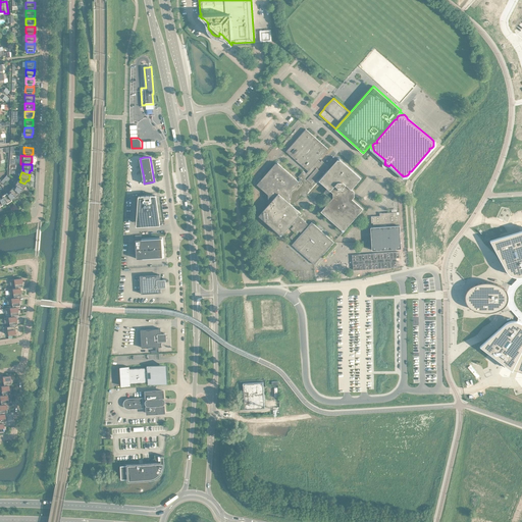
[(16,186),(14,188),(14,189),(18,193),(19,192),(21,189),(22,190),(25,185),(24,184),(19,181),(20,180),(18,179),(15,186),(16,186)]
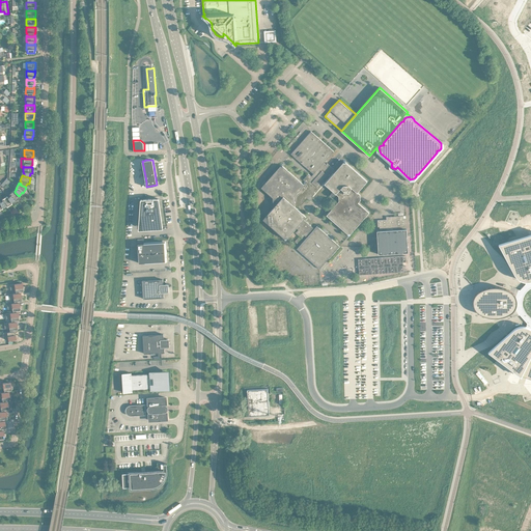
[(10,195),(8,197),(11,202),(15,200),(16,200),(20,196),(20,195),(19,196),(15,192),(15,191),(14,190),(9,195),(10,195)]
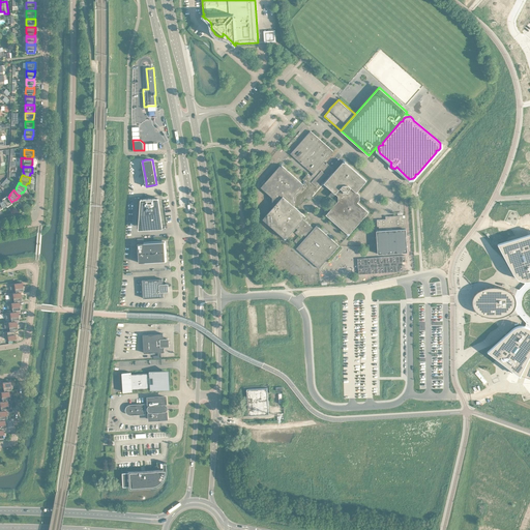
[(3,200),(0,202),(0,201),(0,202),(2,207),(6,205),(7,206),(12,203),(11,202),(8,197),(7,196),(2,199),(3,200)]
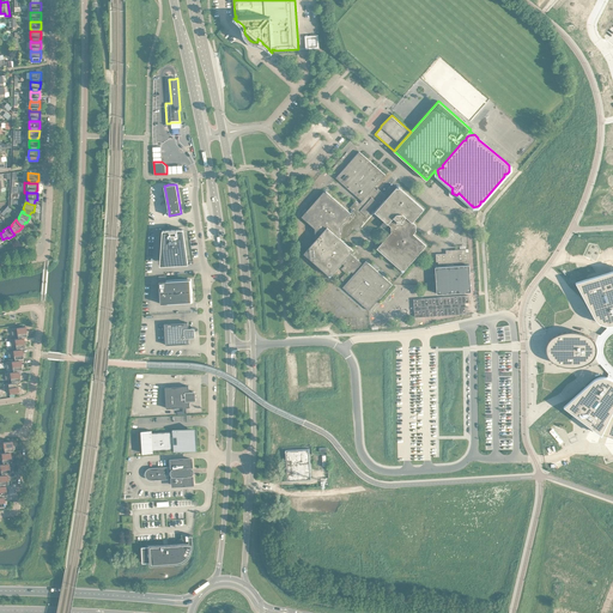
[(163,230),(161,266),(188,263),(183,229),(163,230)]
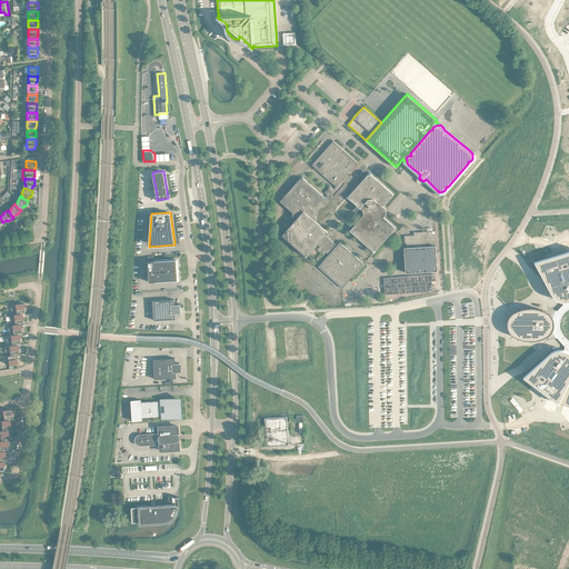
[(405,248),(406,272),(437,270),(436,246),(433,246),(432,241),(435,241),(435,233),(432,233),(432,231),(413,232),(413,235),(405,236),(405,243),(407,243),(407,247),(405,248)]
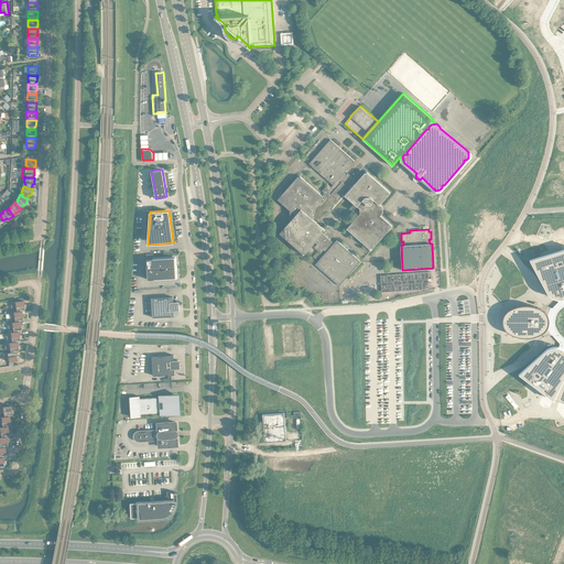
[(540,257),(530,259),(541,279),(543,284),(545,289),(546,291),(548,292),(549,293),(550,294),(551,295),(552,296),(553,296),(554,297),(555,297),(556,297),(559,299),(560,299),(561,299),(562,299),(563,297),(563,248),(562,250),(540,257)]
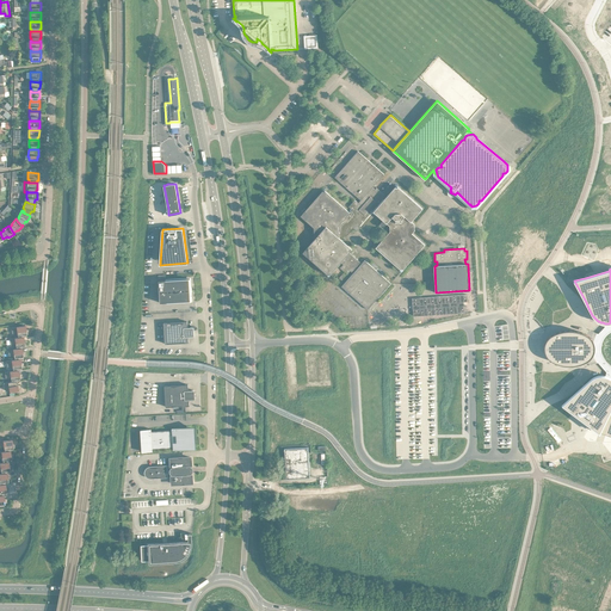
[(191,296),(190,278),(159,281),(160,302),(186,301),(191,296)]
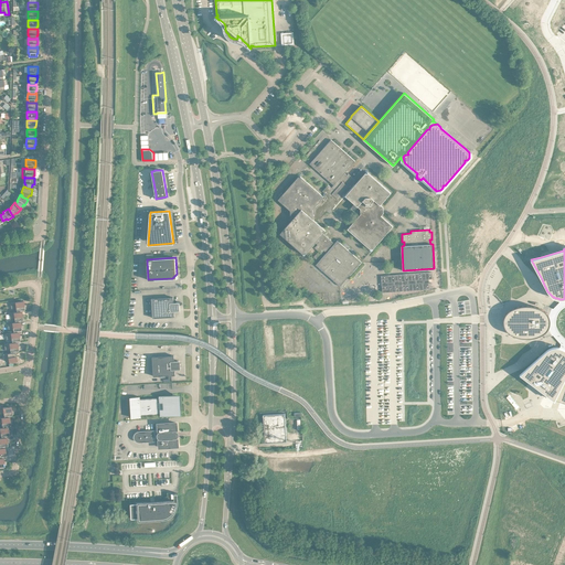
[(432,272),(381,275),(382,292),(429,289),(429,279),(433,278),(432,272)]
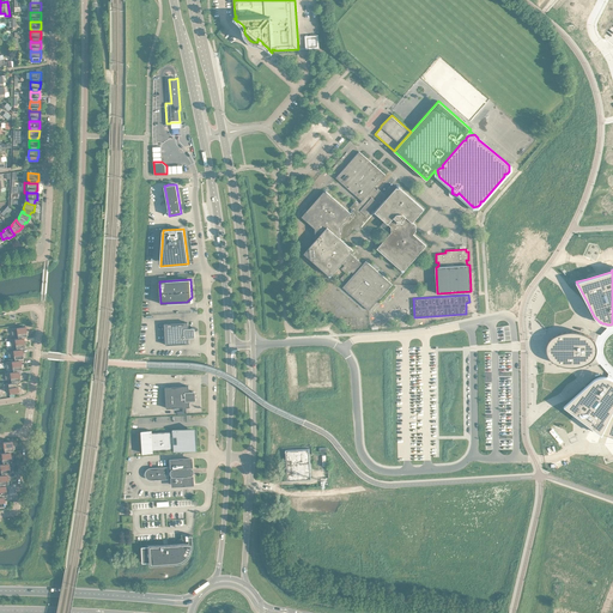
[(188,328),(188,322),(164,323),(165,345),(189,344),(189,337),(192,337),(192,338),(194,337),(193,328),(190,328),(188,328)]
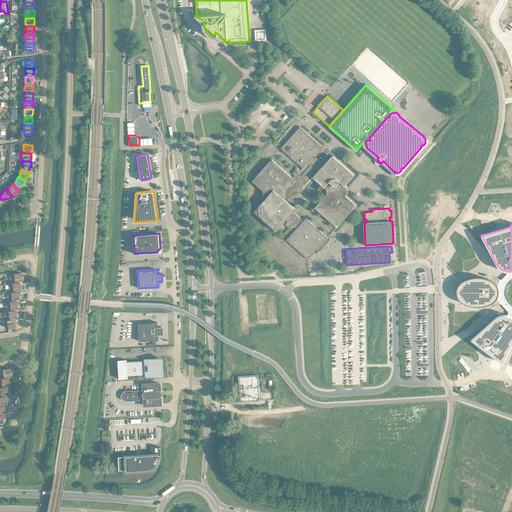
[(14,280),(15,282),(15,283),(20,282),(22,282),(22,280),(23,280),(24,276),(22,276),(21,272),(20,273),(20,272),(18,272),(18,273),(9,274),(10,279),(14,280)]
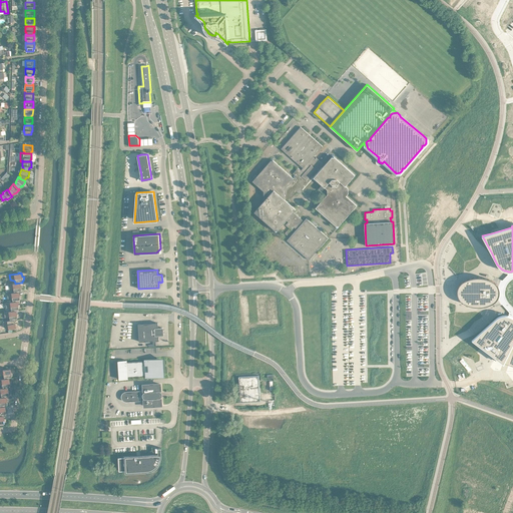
[(486,306),(487,305),(489,305),(490,305),(491,304),(492,304),(493,303),(494,303),(495,302),(495,301),(496,301),(497,300),(497,299),(498,299),(498,298),(498,297),(499,296),(499,295),(499,294),(499,293),(499,292),(499,291),(499,290),(499,289),(498,287),(498,286),(497,286),(497,285),(496,284),(495,283),(495,282),(494,282),(493,281),(492,281),(491,280),(489,280),(488,279),(487,279),(485,278),(484,278),(482,278),(481,277),(479,277),(478,277),(476,277),(475,278),(473,278),(472,278),(471,278),(469,279),(467,279),(466,280),(464,281),(463,282),(462,283),(461,283),(460,284),(459,285),(459,286),(458,287),(458,289),(457,290),(457,291),(457,293),(457,294),(457,295),(458,296),(458,297),(459,298),(459,299),(460,300),(461,301),(462,302),(463,303),(465,304),(467,305),(469,305),(471,306),(473,306),(476,307),(478,307),(480,307),(482,307),(484,306),(486,306)]
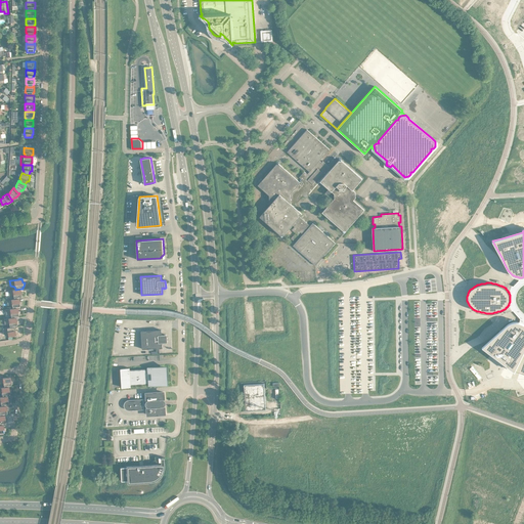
[(13,296),(13,299),(14,299),(18,298),(22,298),(22,296),(23,296),(23,292),(20,292),(20,289),(15,290),(15,289),(8,290),(8,289),(4,289),(4,291),(8,291),(9,296),(13,296)]
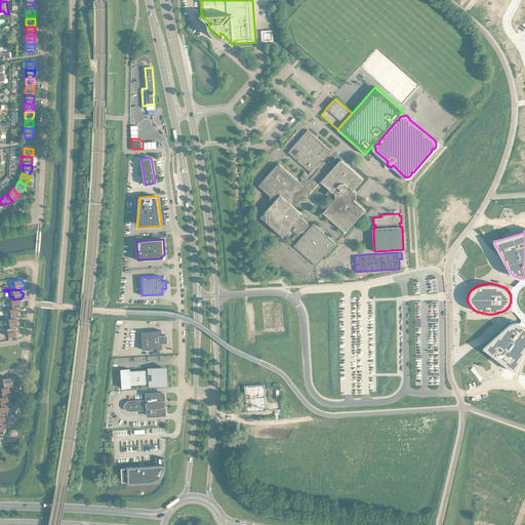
[(12,306),(12,309),(17,308),(17,309),(21,308),(19,306),(22,306),(22,301),(19,301),(18,298),(14,299),(13,299),(7,300),(7,306),(12,306)]
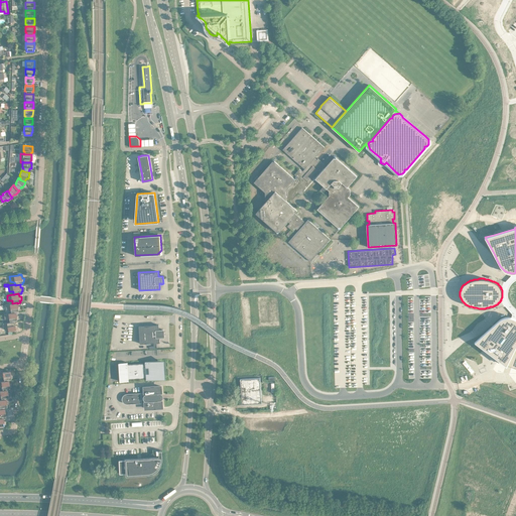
[(10,310),(11,312),(11,313),(16,312),(18,311),(18,310),(19,309),(20,306),(17,306),(17,303),(17,302),(12,303),(5,304),(6,309),(10,310)]
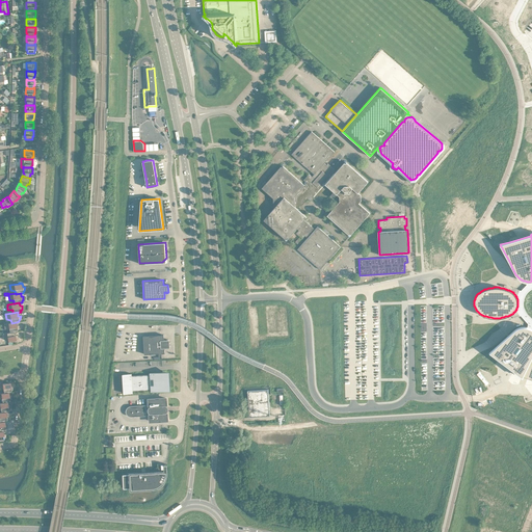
[(9,329),(9,333),(15,331),(18,331),(18,329),(19,329),(19,325),(17,325),(17,322),(11,323),(11,322),(4,323),(5,329),(9,329)]
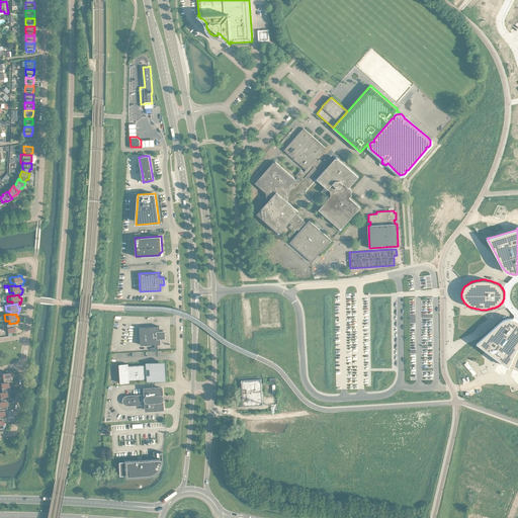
[(517,320),(517,321),(517,320),(516,320),(515,319),(514,319),(513,318),(512,318),(511,318),(510,318),(509,318),(508,318),(507,318),(506,319),(505,319),(504,319),(503,320),(502,320),(502,321),(501,322),(477,343),(508,366),(517,370),(517,320)]
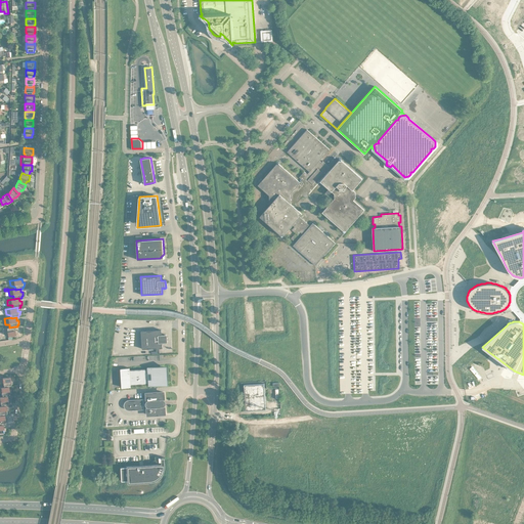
[(9,328),(2,329),(3,334),(8,334),(8,337),(12,337),(14,336),(15,336),(15,335),(15,334),(17,334),(17,330),(15,330),(14,326),(9,328)]
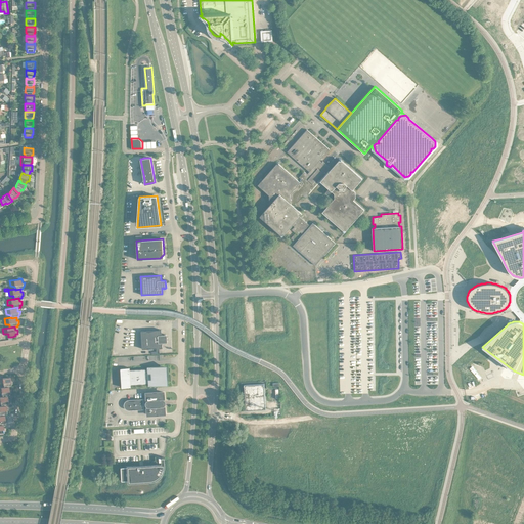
[(141,331),(142,349),(163,347),(162,342),(165,342),(166,342),(166,335),(164,335),(162,336),(162,330),(141,331)]
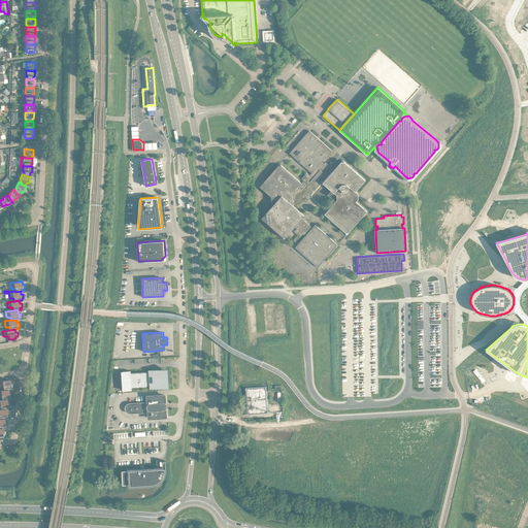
[(161,368),(149,369),(149,371),(131,372),(131,370),(124,371),(125,390),(132,390),(132,388),(150,387),(150,389),(162,388),(163,388),(163,387),(163,385),(163,381),(162,381),(162,375),(162,374),(162,369),(162,368),(161,368)]
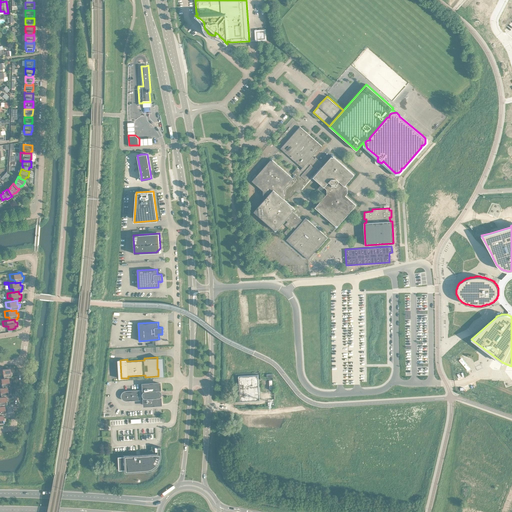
[(0,374),(3,375),(4,378),(9,377),(11,377),(11,375),(12,375),(13,371),(10,371),(10,368),(9,368),(8,367),(6,367),(6,368),(0,369),(0,374)]
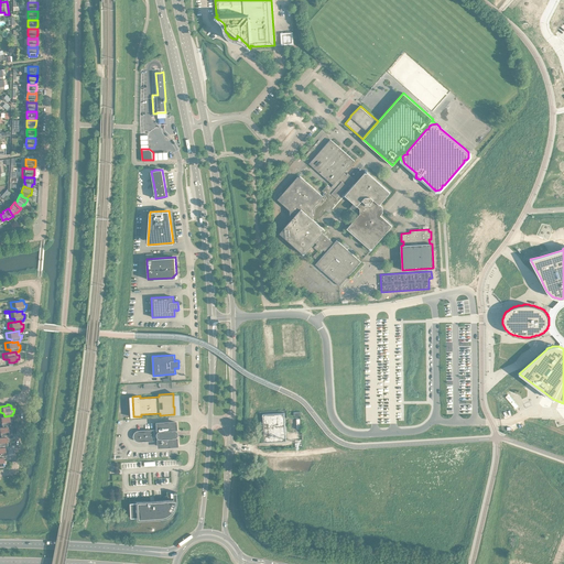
[(263,413),(264,442),(286,441),(285,412),(263,413)]
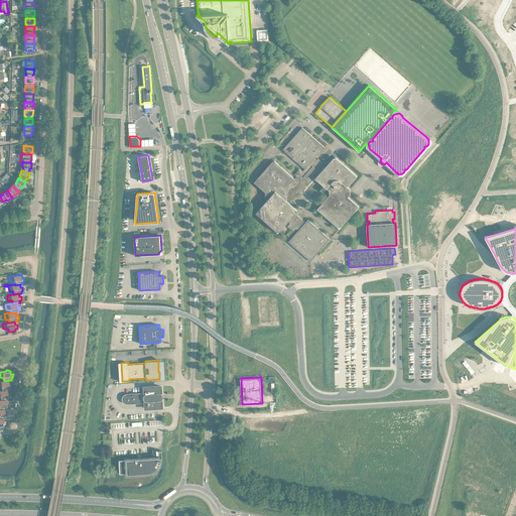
[(0,387),(2,388),(2,390),(7,390),(10,389),(10,388),(11,387),(11,384),(9,383),(9,380),(4,381),(0,381),(0,387)]
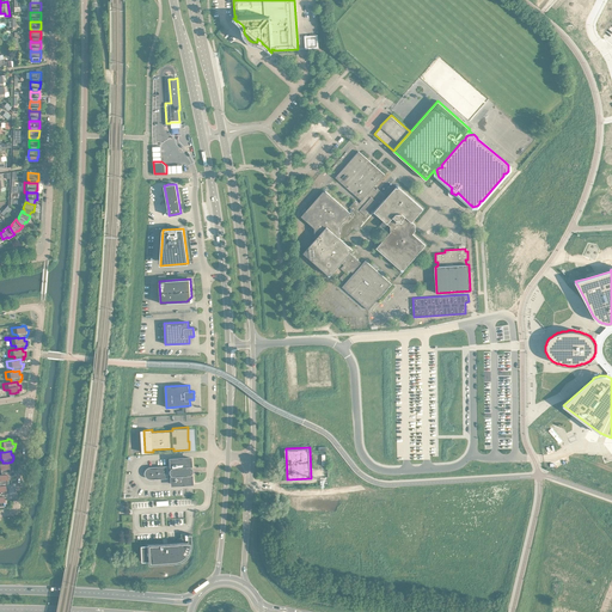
[(195,483),(194,473),(195,473),(195,472),(196,472),(196,471),(196,470),(196,469),(196,467),(195,467),(195,466),(194,466),(194,458),(185,458),(182,458),(173,459),(175,465),(153,466),(152,466),(151,467),(150,467),(148,469),(148,470),(147,471),(147,472),(147,473),(147,475),(148,476),(148,477),(150,477),(151,478),(152,478),(153,478),(175,477),(175,484),(183,483),(183,484),(187,483),(195,483)]
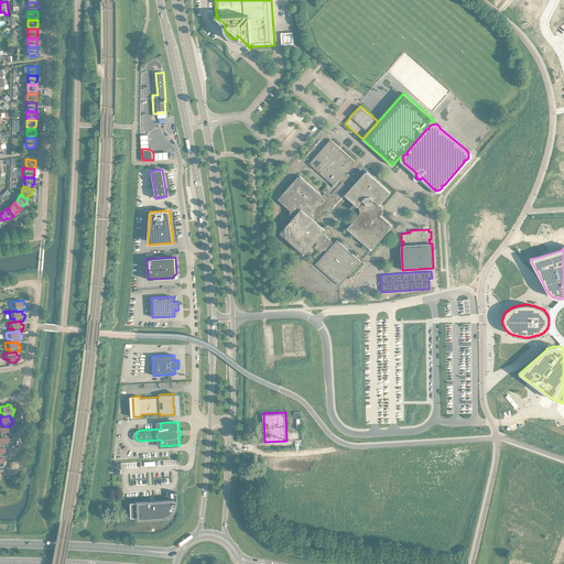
[(0,433),(1,434),(1,436),(1,437),(7,436),(10,436),(9,434),(10,434),(11,430),(9,430),(8,426),(2,426),(0,426),(0,433)]
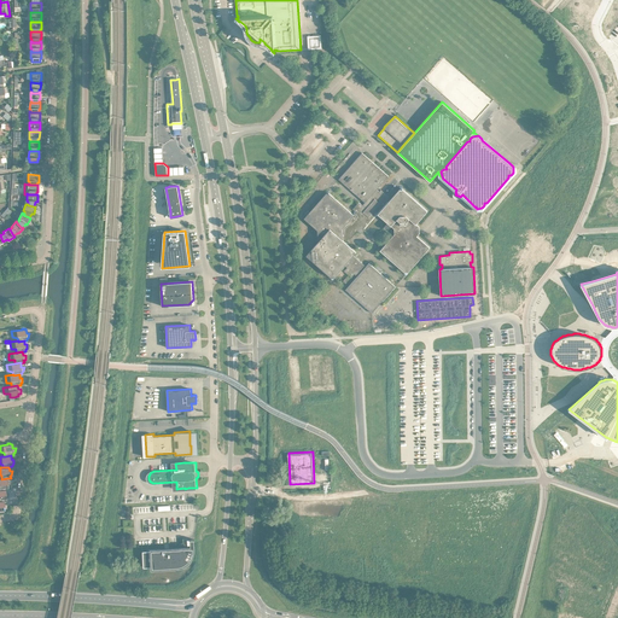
[(0,489),(5,489),(6,489),(9,489),(9,487),(10,487),(11,482),(7,482),(7,478),(1,479),(1,478),(0,478),(0,489)]
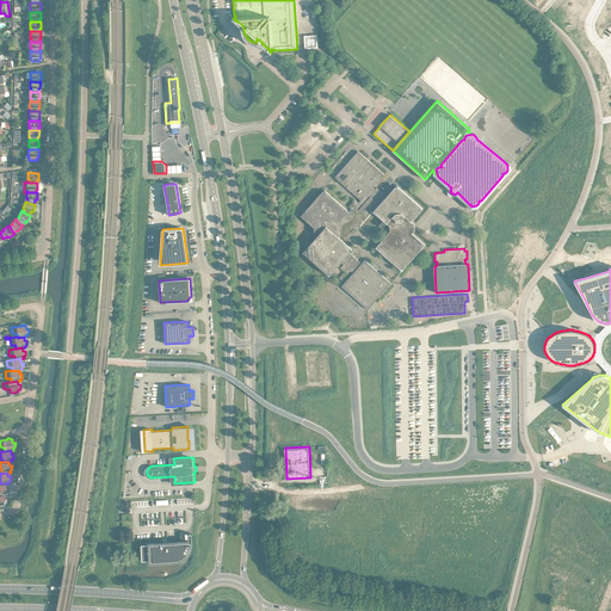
[(141,544),(142,554),(142,560),(152,560),(152,557),(168,556),(168,559),(174,559),(177,557),(181,556),(185,554),(187,550),(189,547),(190,543),(189,542),(167,543),(167,542),(164,542),(162,542),(162,543),(141,544)]
